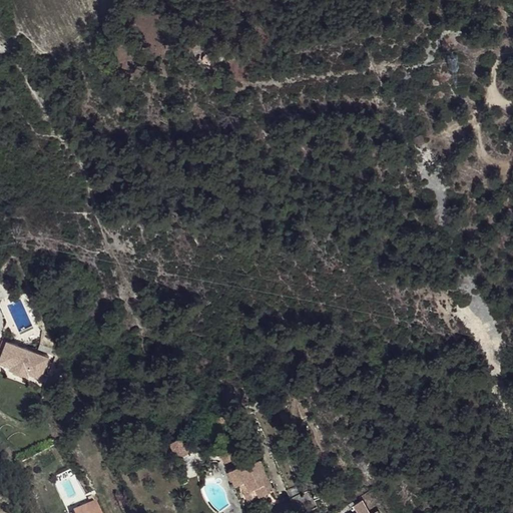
[(214,66),(217,58),(206,53),(202,56),(202,61),(214,66)]
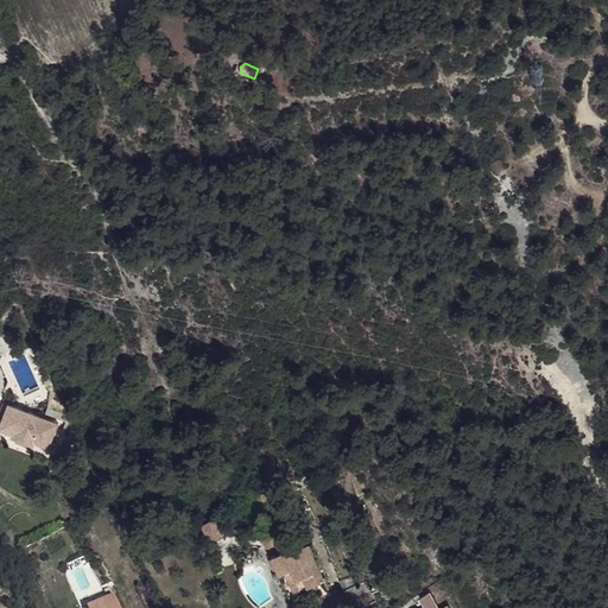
[(501,168),(498,160),(491,164),(494,171),(501,168)]
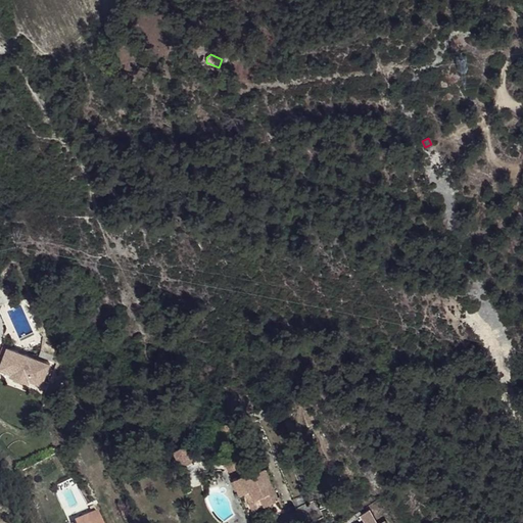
[(50,364),(6,347),(3,355),(0,357),(0,369),(10,373),(9,376),(29,383),(30,380),(41,385),(50,364)]
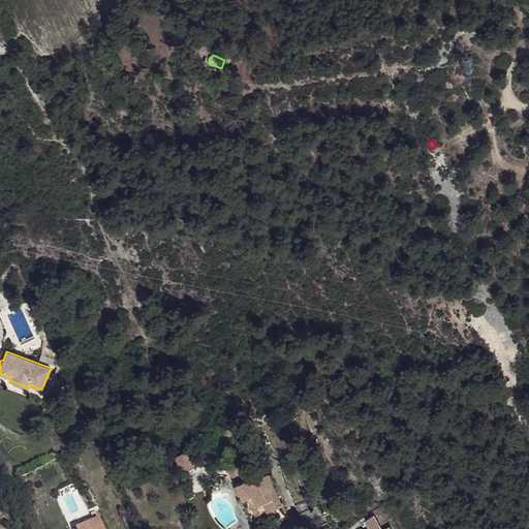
[(241,424),(223,432),(222,441),(232,437),(231,435),(237,433),(239,439),(246,436),(241,424)]
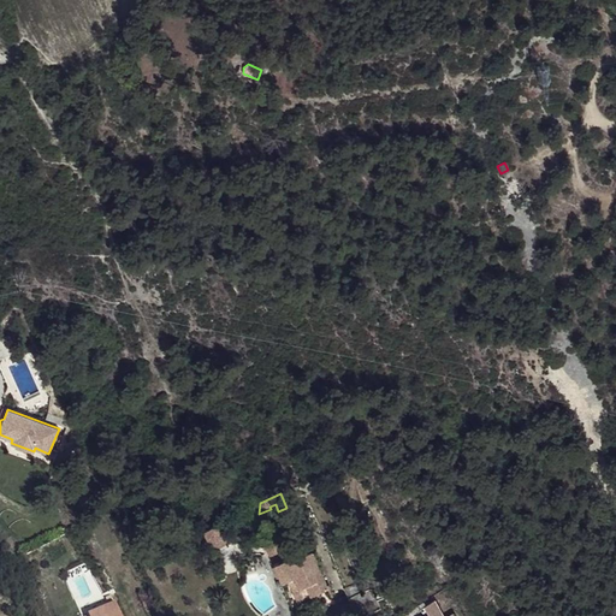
[(205,532),(208,539),(217,542),(224,538),(226,529),(223,522),(205,532)]
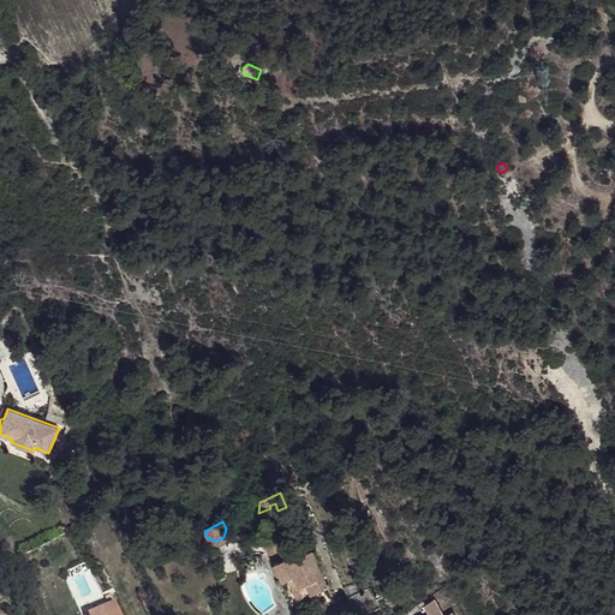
[(274,536),(262,542),(269,556),(281,550),(274,536)]
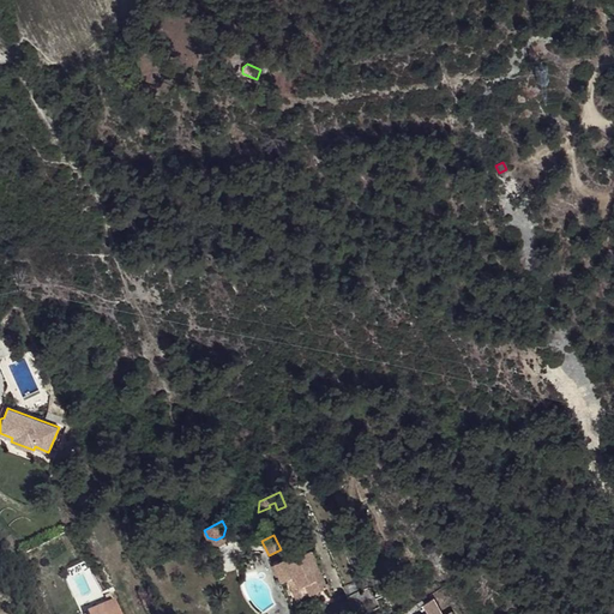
[(274,563),(290,602),(302,596),(308,608),(320,602),(315,590),(326,585),(311,549),(298,555),(296,552),(274,563)]
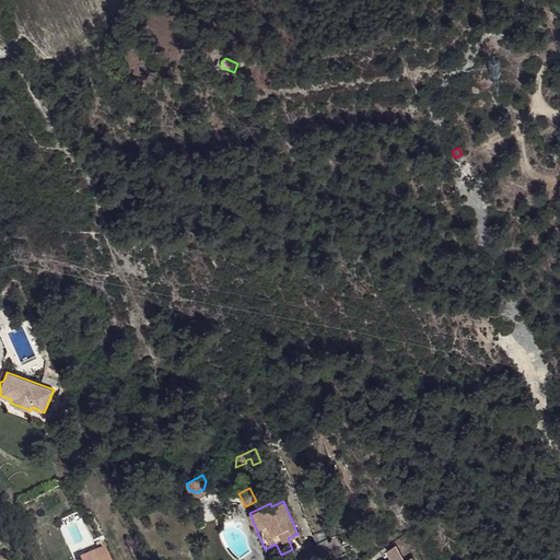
[(325,559),(333,559),(346,553),(338,536),(329,539),(325,531),(314,536),(325,559)]
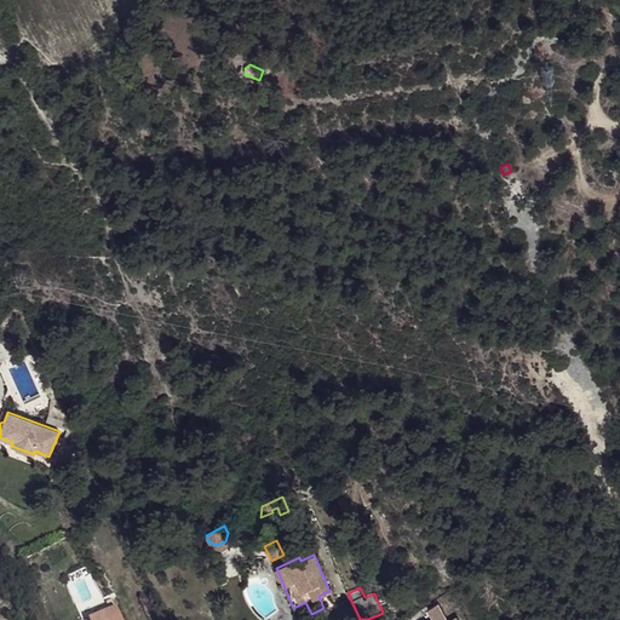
[(305,602),(293,608),(299,619),(311,614),(305,602)]
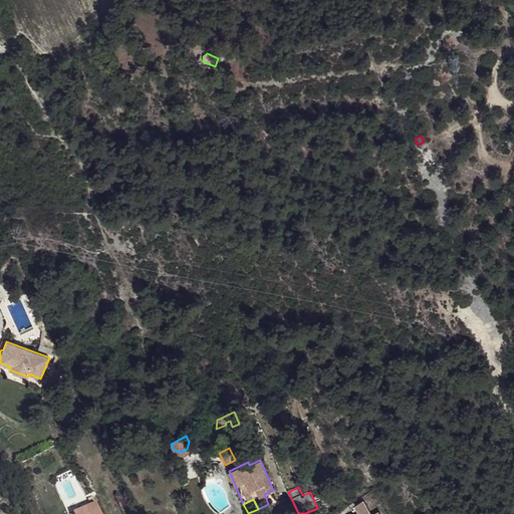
[(369,513),(362,501),(355,506),(359,513),(380,513),(379,512),(376,513),(369,513)]
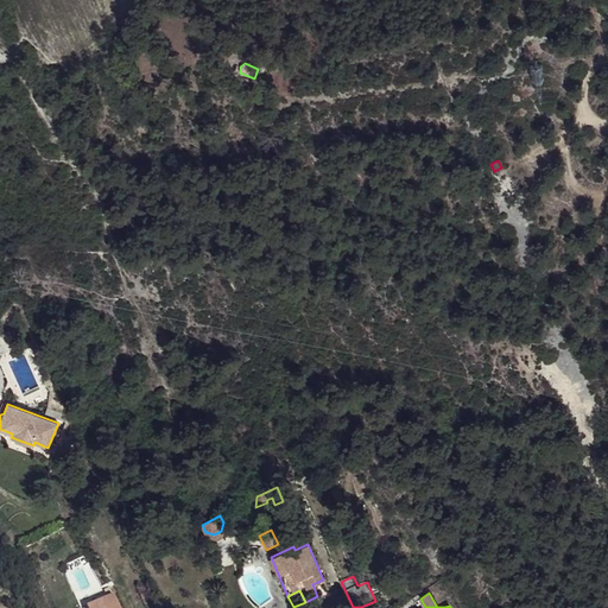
[(119,607),(114,595),(87,607),(119,607)]
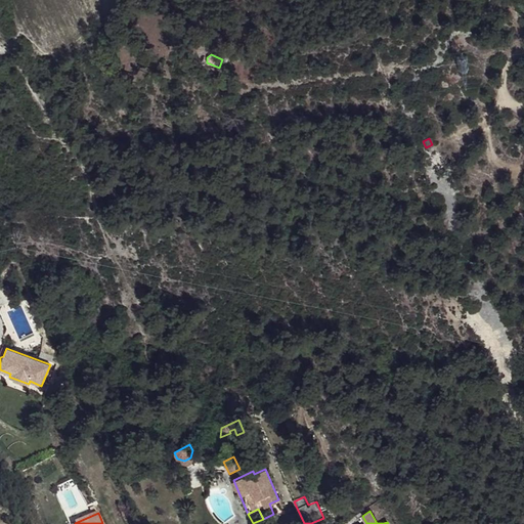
All buildings are outlined.
